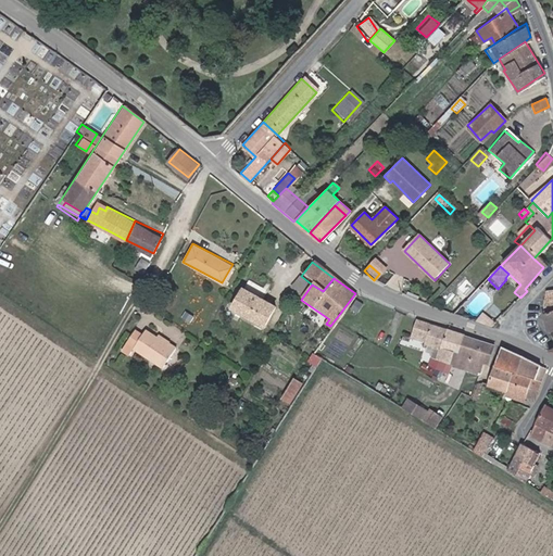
[(247,279),(243,287),(253,292),(258,286),(247,279)]
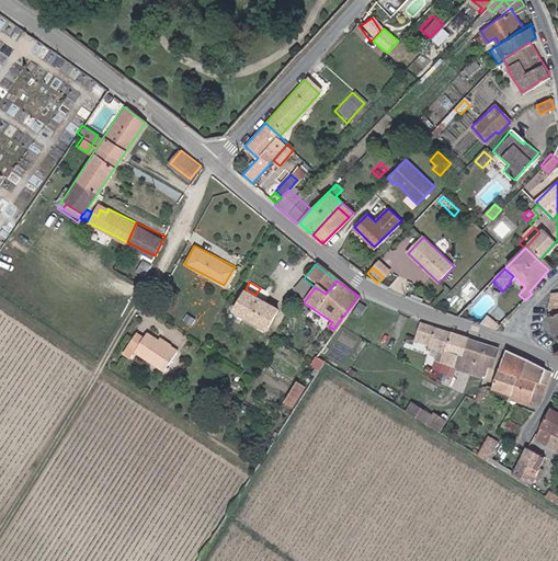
[(274,308),(248,292),(237,310),(263,327),(274,308)]
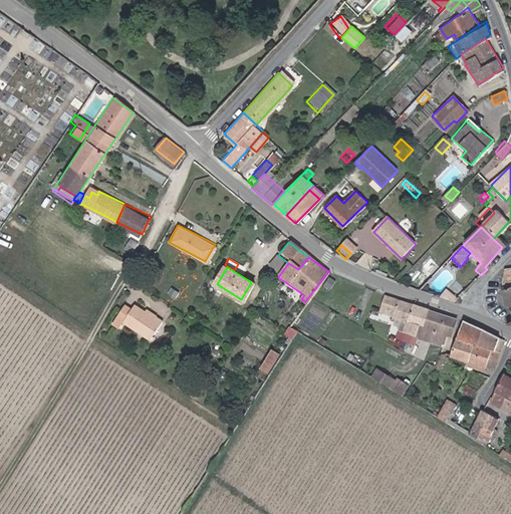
[(432,274),(426,268),(417,277),(423,283),(432,274)]
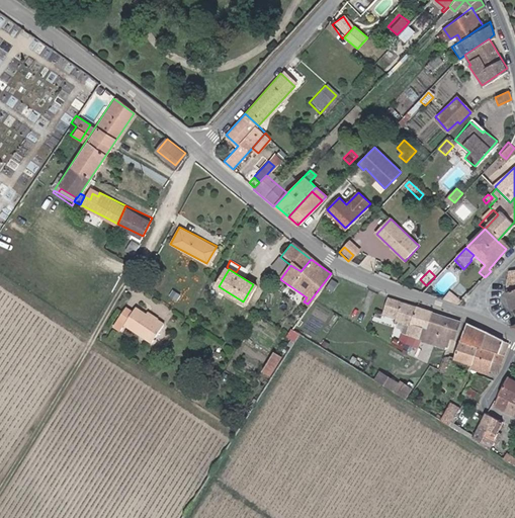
[(177,293),(181,288),(174,284),(171,289),(177,293)]
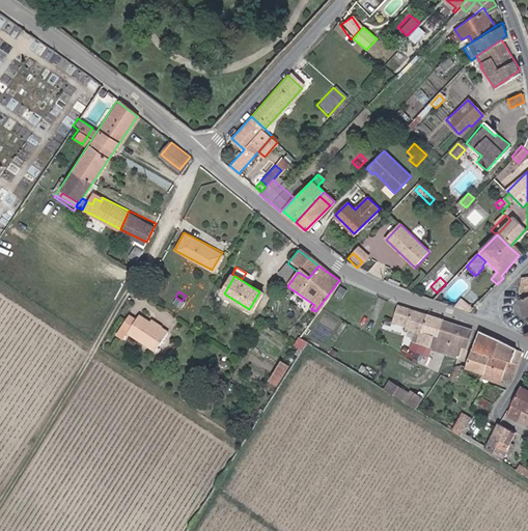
[(469,307),(460,298),(453,305),(467,309),(469,307)]
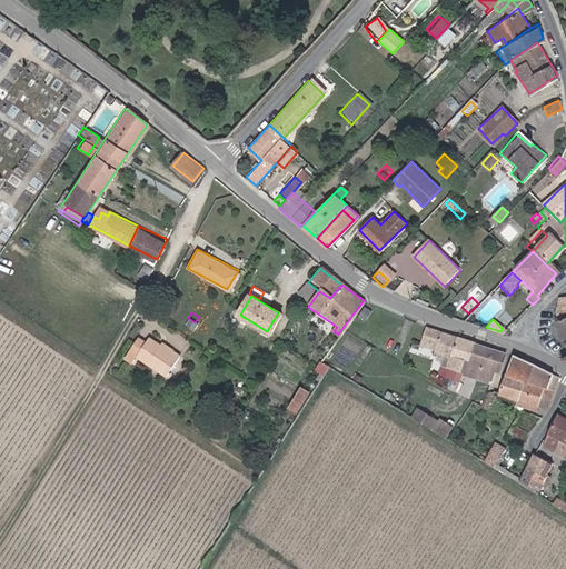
[(405,338),(436,349),(442,333),(409,322),(405,338)]
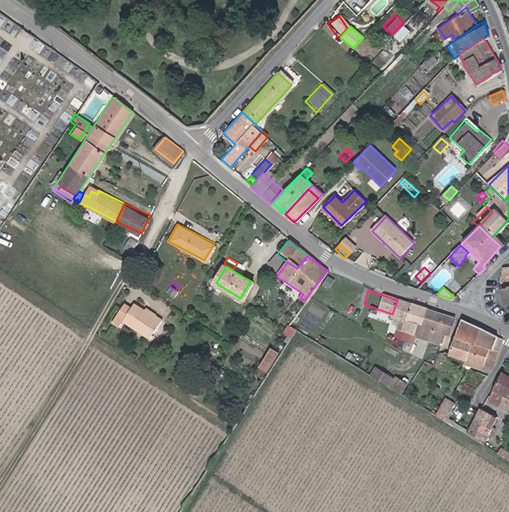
[(132,305),(125,300),(117,311),(124,317),(123,319),(148,338),(161,320),(148,310),(147,312),(133,302),(132,305)]
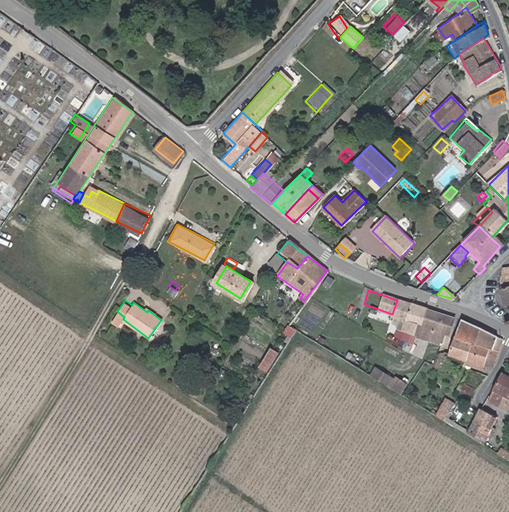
[(397,300),(392,314),(391,317),(405,322),(402,331),(405,332),(413,335),(417,325),(422,327),(429,310),(397,300)]
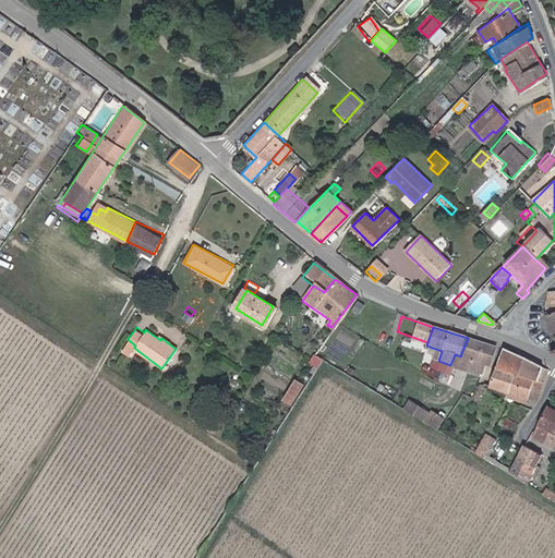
[(482,376),(492,346),(490,346),(477,341),(468,338),(460,356),(455,354),(450,365),(442,362),(437,371),(449,375),(453,367),(466,372),(481,376),(482,376)]
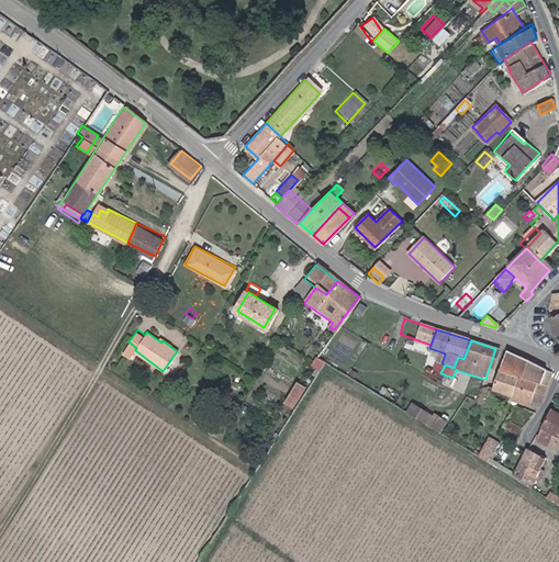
[(413,346),(405,344),(403,351),(410,353),(413,346)]
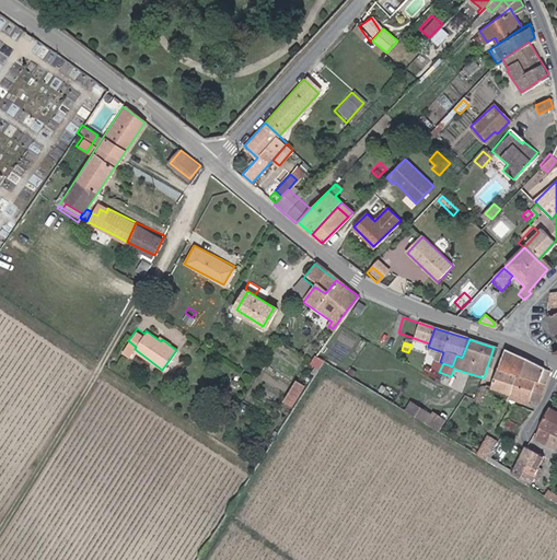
[(401,352),(394,350),(392,357),(398,360),(401,352)]
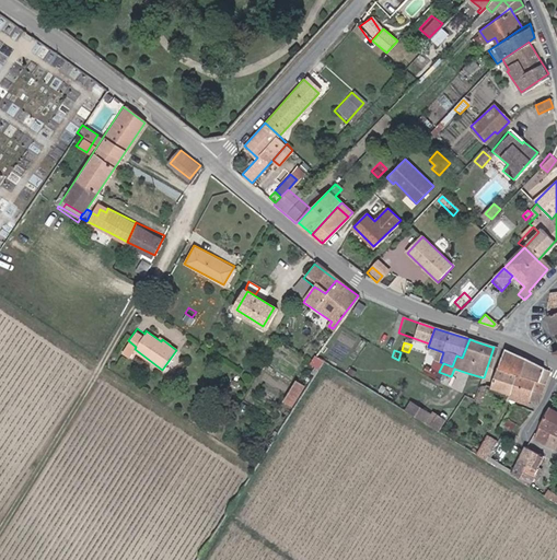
[(507,351),(501,369),(513,372),(519,356),(507,351)]
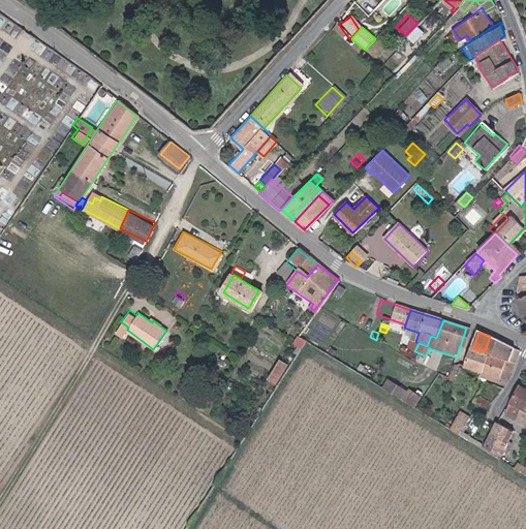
[(496,355),(501,340),(490,336),(485,351),(488,352),(496,355)]
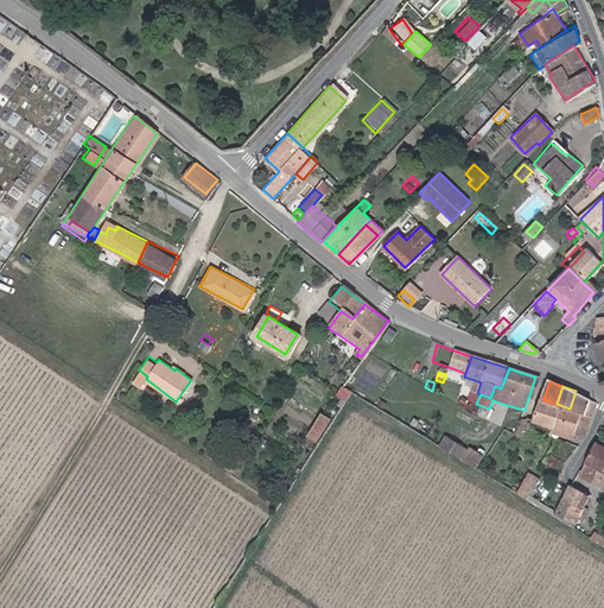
[(576,391),(570,409),(582,413),(586,398),(578,391),(576,391)]
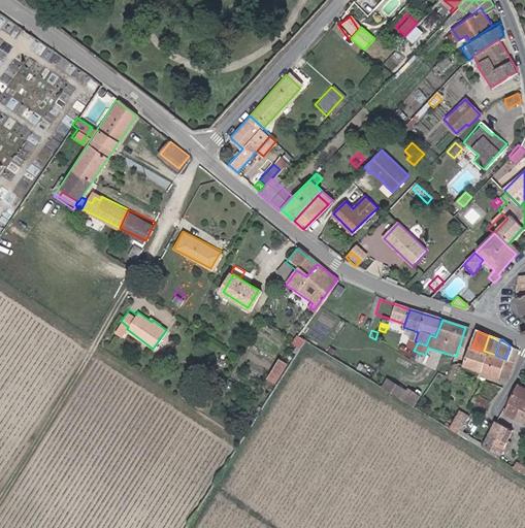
[(285,350),(277,345),(267,362),(274,366),(285,350)]
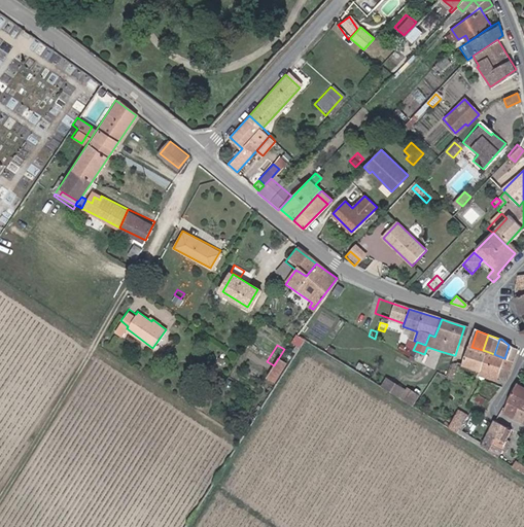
[(462,364),(480,370),(486,351),(483,350),(472,347),(468,346),(462,364)]
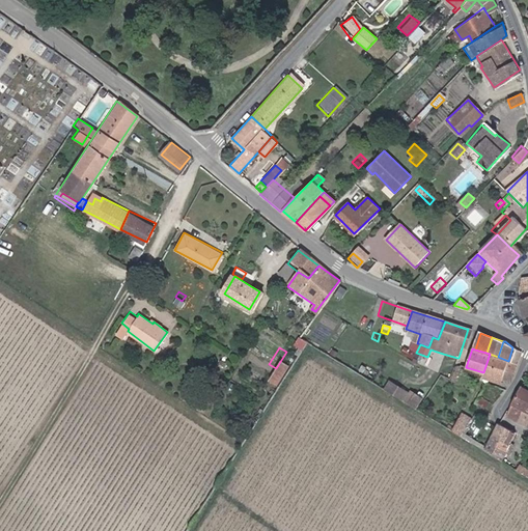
[(490,354),(483,372),(492,374),(498,357),(490,354)]
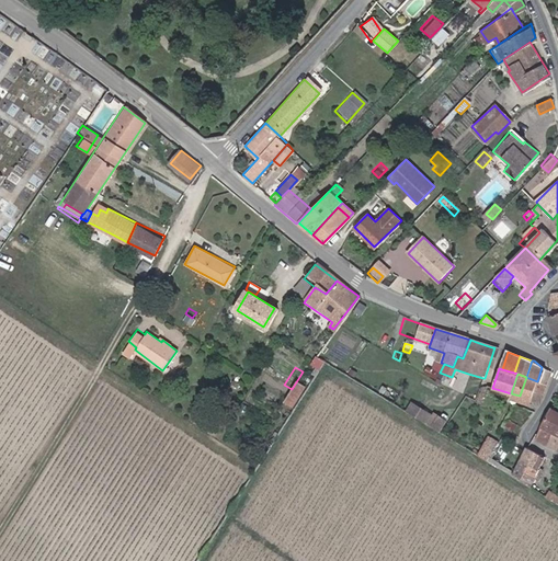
[(531,399),(534,391),(537,381),(526,377),(520,396),(531,399)]
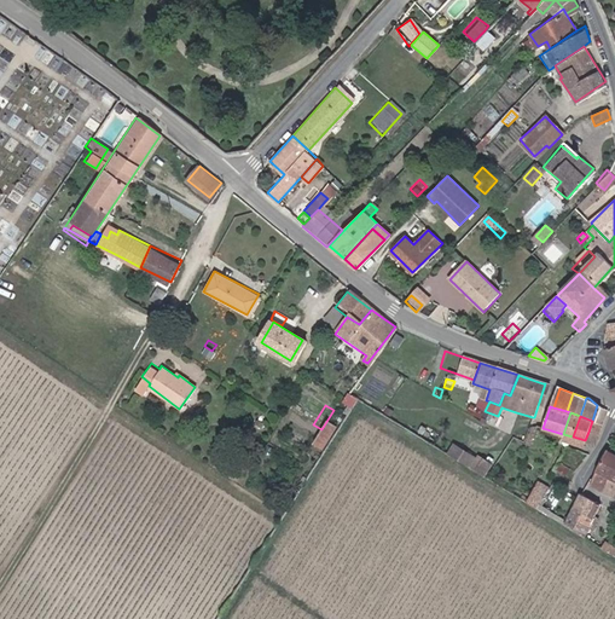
[(589,432),(599,435),(603,424),(592,421),(589,432)]
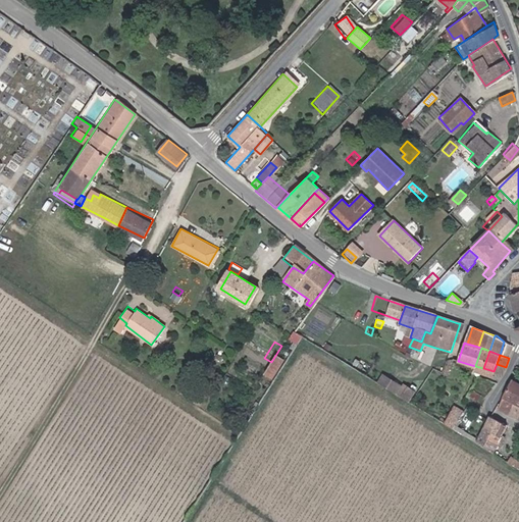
[(497,364),(494,371),(504,373),(506,367),(497,364)]
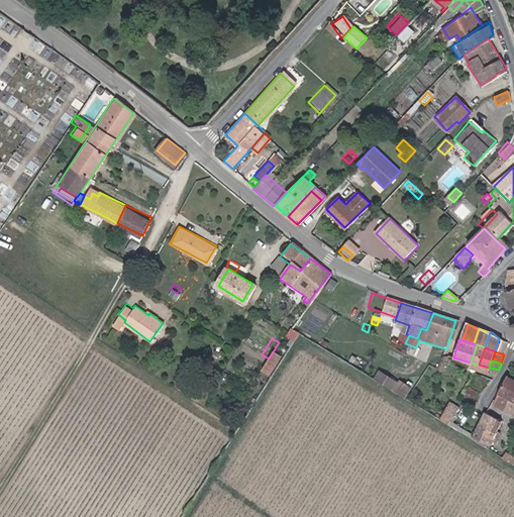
[(407,389),(375,370),(370,378),(402,397),(407,389)]
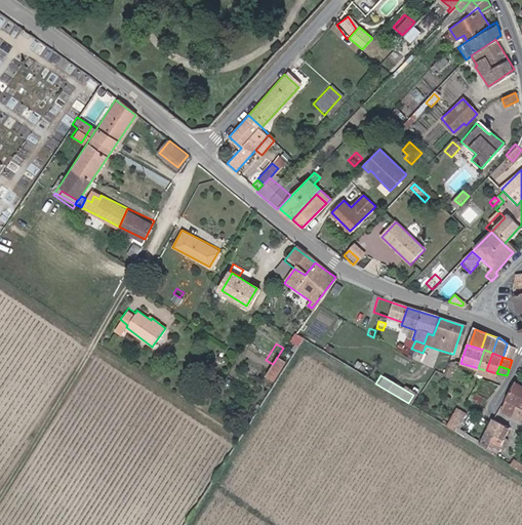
[(521,423),(521,390),(511,385),(497,409),(521,423)]
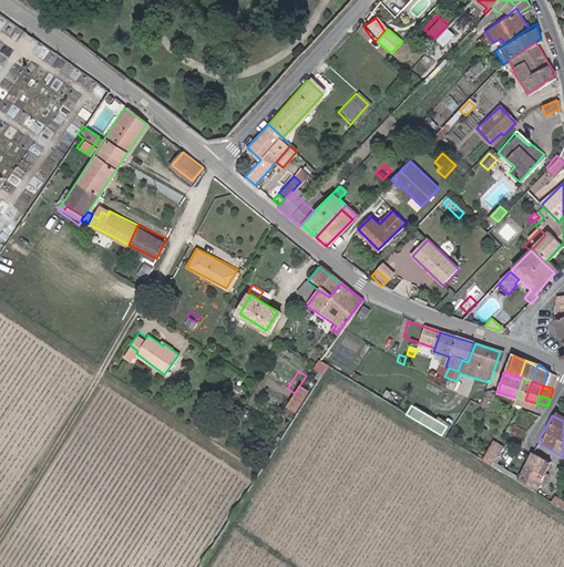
[(479,457),(490,465),(503,444),(492,437),(479,457)]
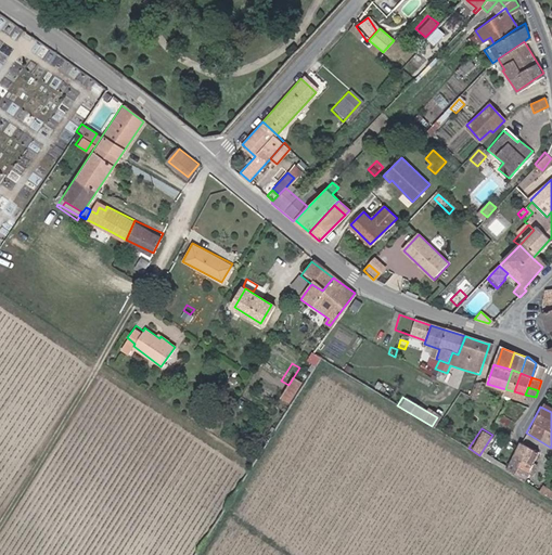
[(523,443),(521,442),(520,444),(506,469),(524,480),(538,452),(523,443)]
